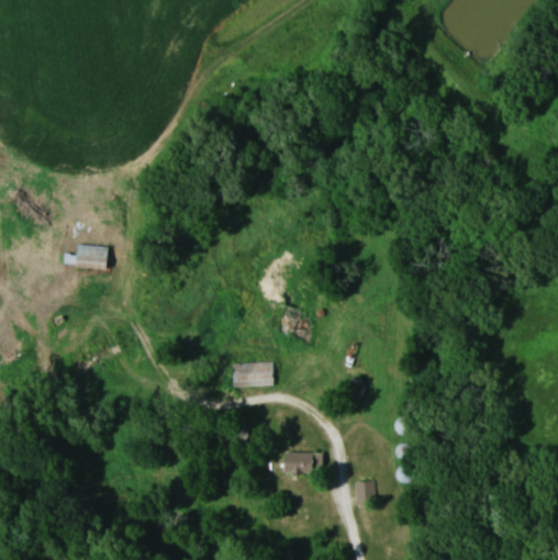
[(63,267),(104,269),(105,246),(74,245),(74,255),(64,254),(63,267)]
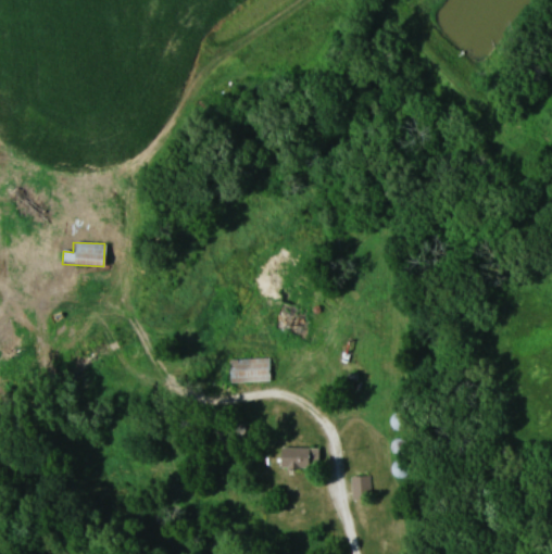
[(273,317),(273,343),(314,344),(314,318),(273,317)]
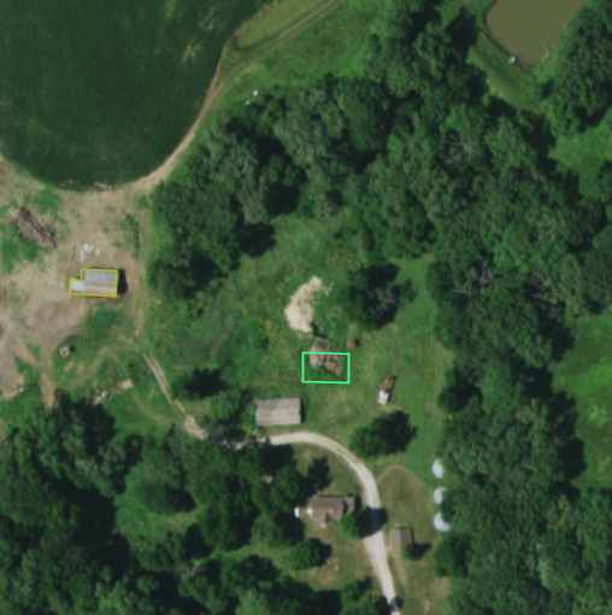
[(262,398),(262,425),(300,425),(300,398),(262,398)]
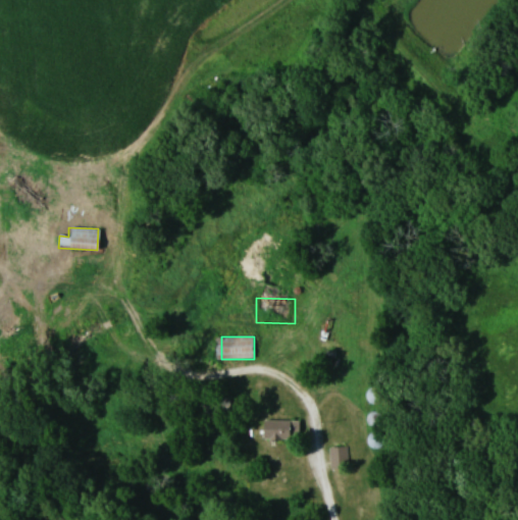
[(301,422),(265,422),(265,439),(301,439),(301,422)]
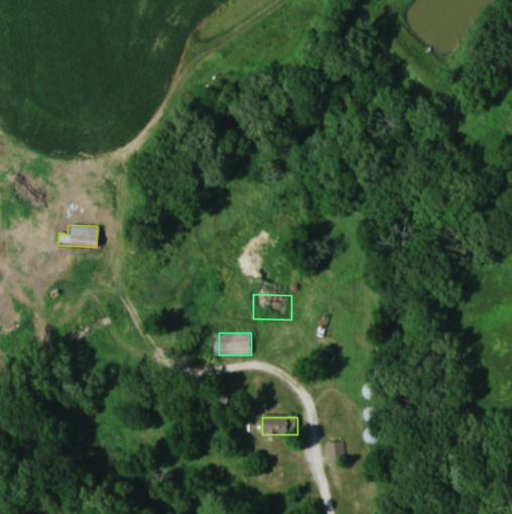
[(327,442),(327,465),(346,465),(346,442),(327,442)]
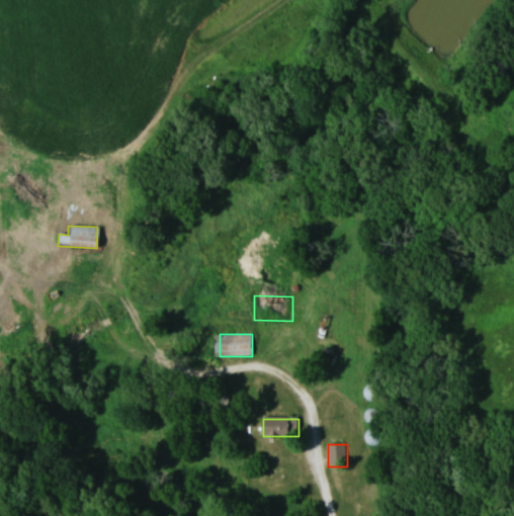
All buildings are outlined.
